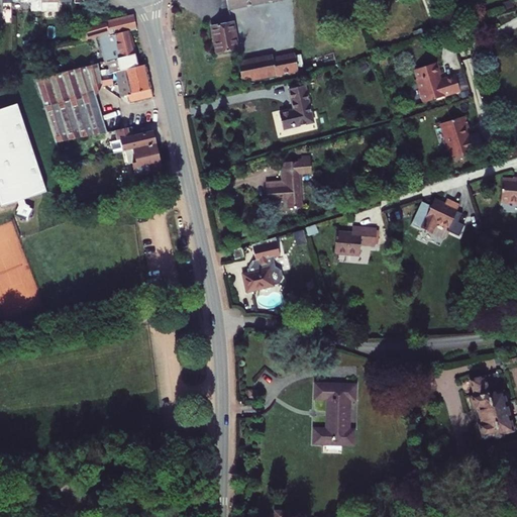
[(38,0),(39,1),(39,9),(57,9),(57,0),(38,0)]
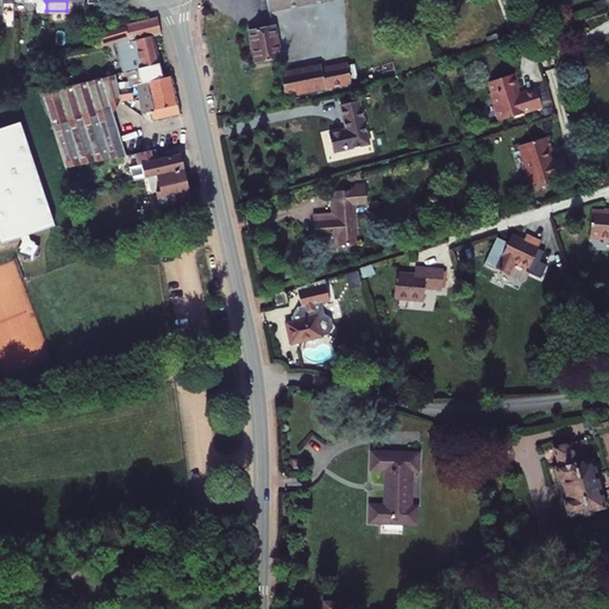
[(156,17),(99,31),(104,45),(107,44),(115,75),(129,71),(157,64),(150,38),(161,35),(156,17)]
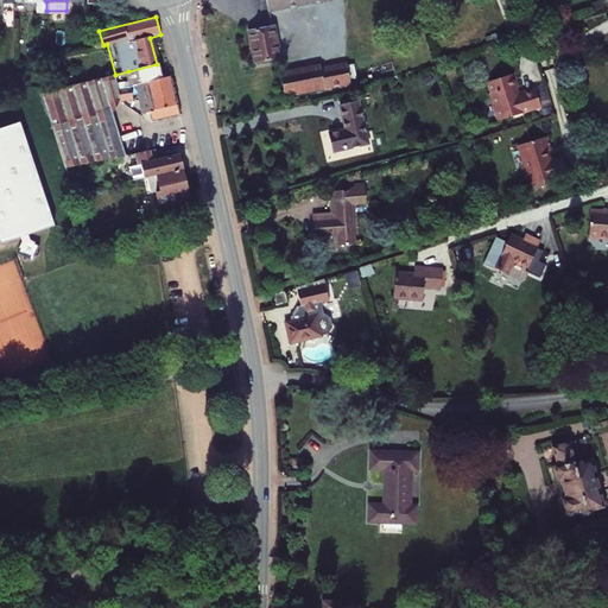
[(270,26),(249,30),(254,61),(276,57),(270,26)]
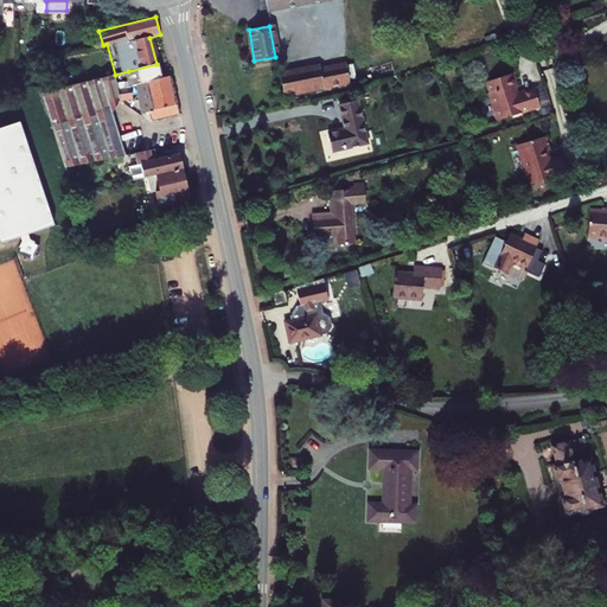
[(103,45),(98,31),(87,33),(90,49),(103,45)]
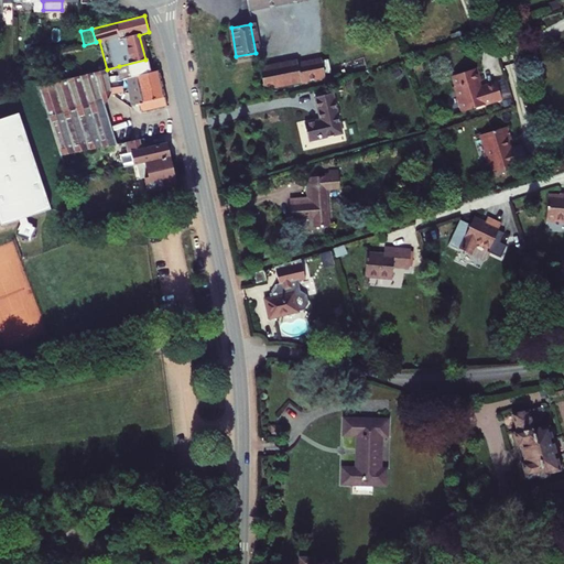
[(316,55),(259,65),(262,83),(318,72),(316,55)]
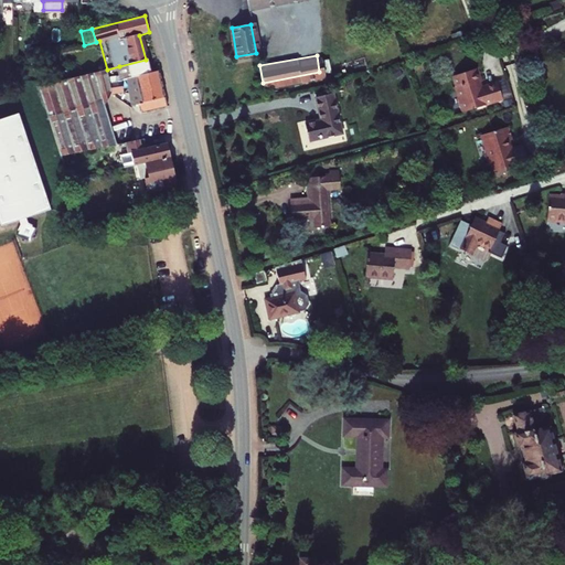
[(149,73),(146,60),(119,66),(123,80),(126,78),(149,73)]
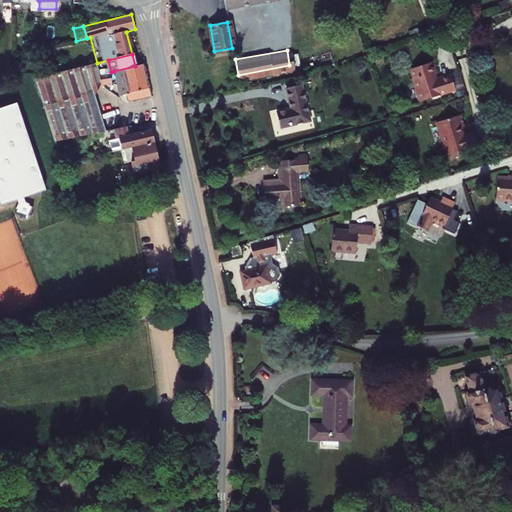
[(375,56),(368,58),(371,66),(378,64),(375,56)]
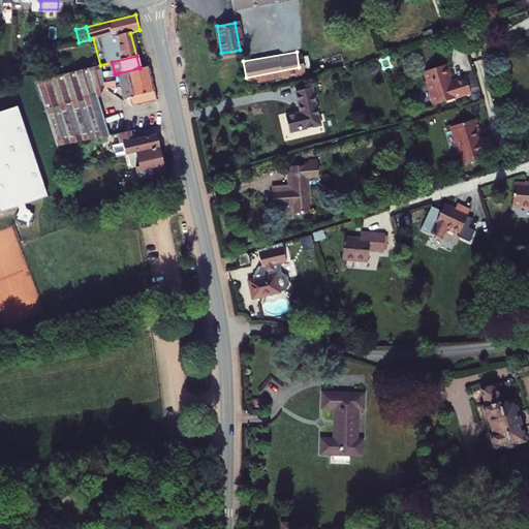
[(131,97),(154,92),(148,65),(139,68),(118,73),(125,98),(123,98),(124,102),(132,101),(131,97)]
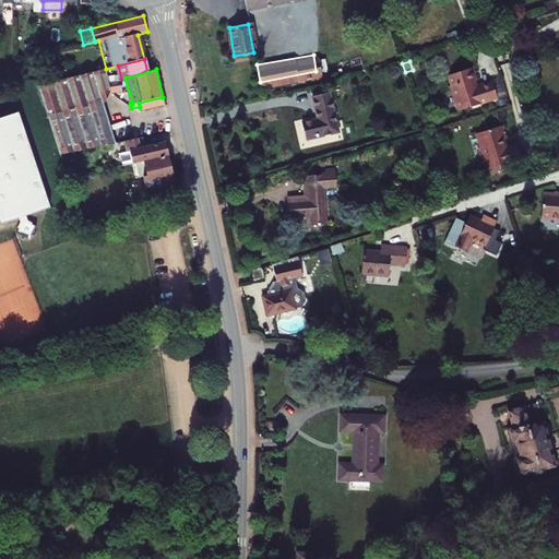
[(466,69),(441,75),(443,86),(441,87),(449,113),(489,100),(485,84),(470,88),(467,83),(470,82),(466,69)]
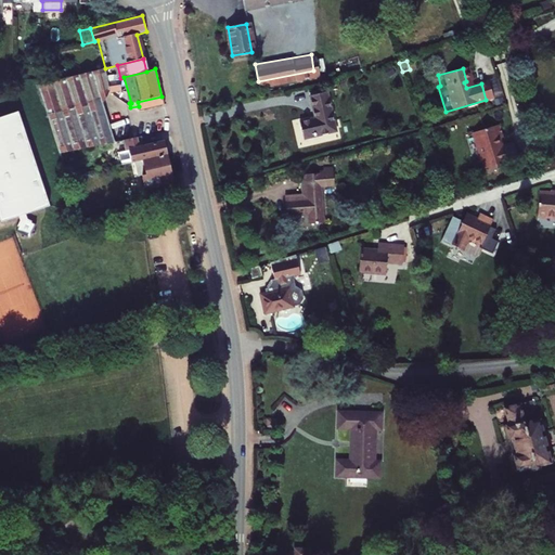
[(110,94),(108,92),(106,81),(103,69),(37,88),(59,156),(115,143),(105,103),(110,94)]
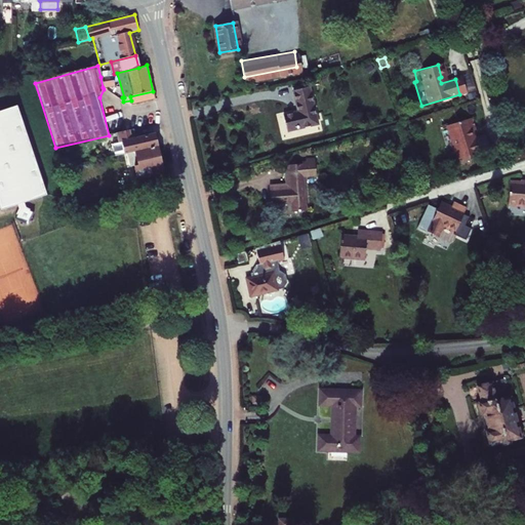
[(116,88),(113,74),(101,77),(103,87),(111,85),(112,89),(116,88)]
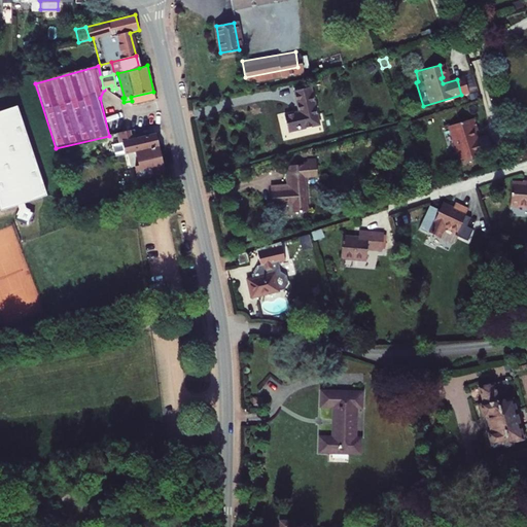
[(319,121),(310,83),(292,88),(297,109),(284,112),(288,130),(319,121)]
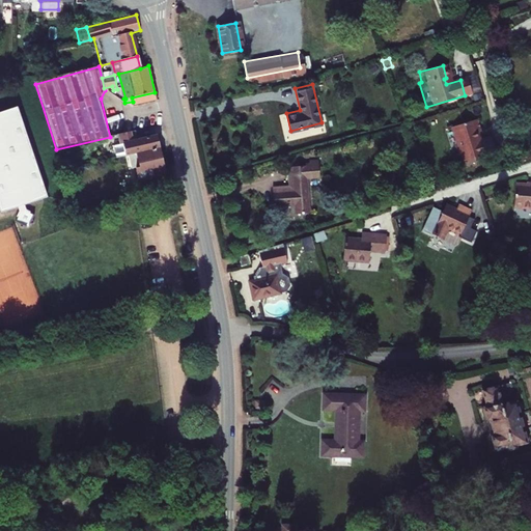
[(155,92),(132,98),(133,102),(134,106),(156,101),(155,92)]
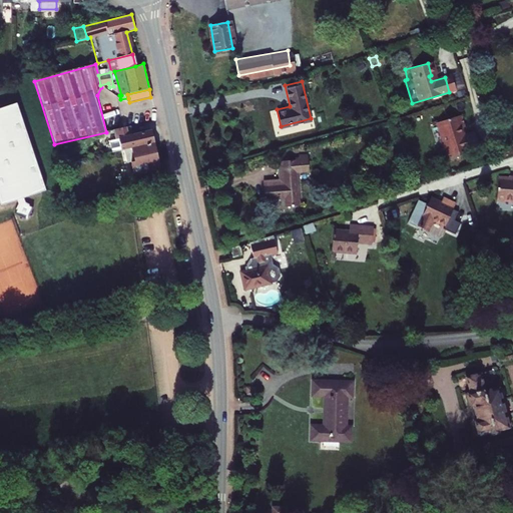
[(0,198),(1,202),(20,196),(21,201),(17,210),(27,215),(30,214),(35,204),(26,199),(25,195),(44,188),(15,102),(0,106),(0,198)]
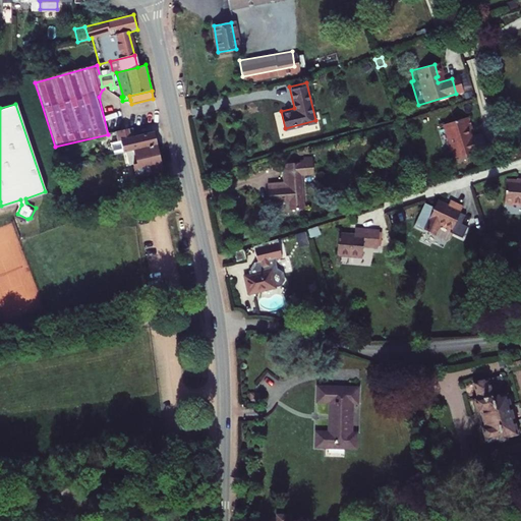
[(462,120),(439,128),(445,146),(443,147),(448,163),(480,152),(476,137),(466,140),(463,133),(466,132),(462,120)]
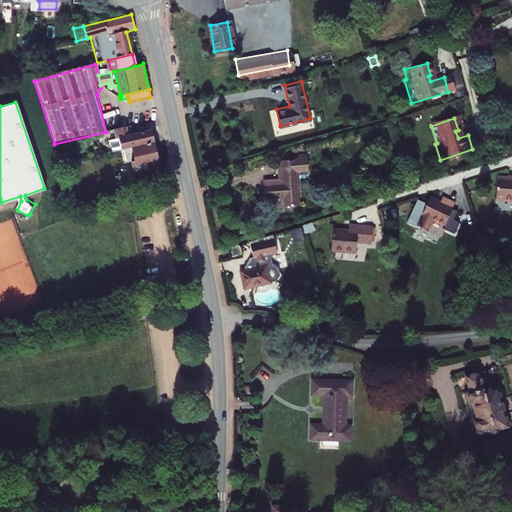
[(131,148),(152,143),(149,130),(127,134),(125,128),(112,131),(115,140),(118,140),(121,151),(131,148)]
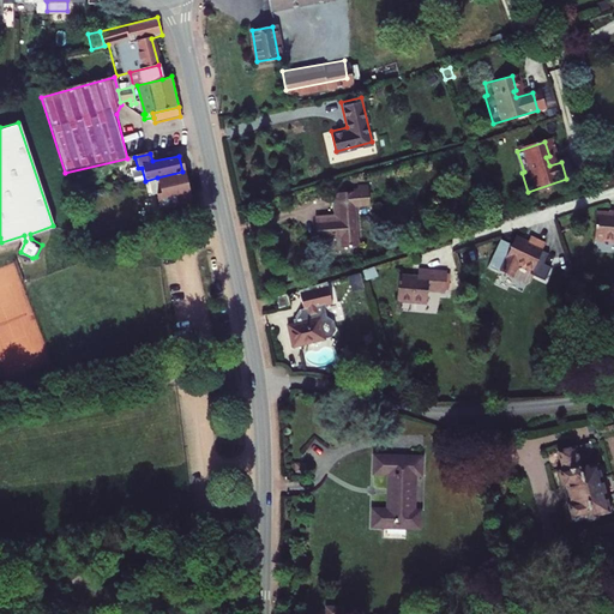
[(191,202),(182,172),(157,178),(161,192),(155,194),(157,206),(163,209),(191,202)]
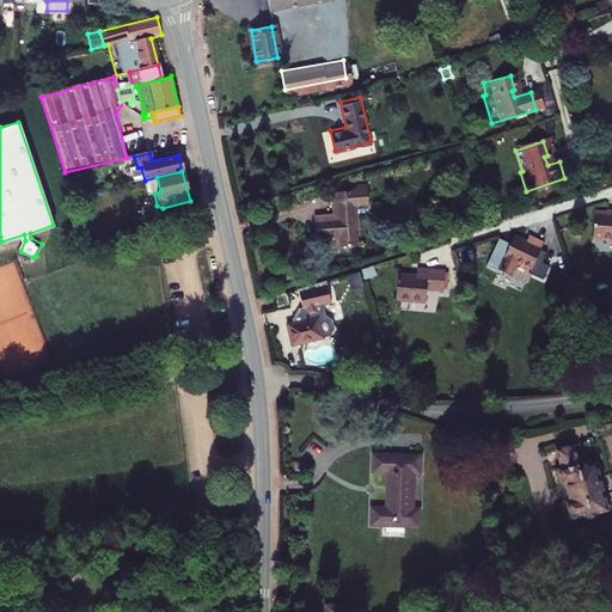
[(347,195),(323,196),(324,219),(306,221),(307,242),(330,239),(331,250),(347,249),(344,218),(349,218),(347,195)]
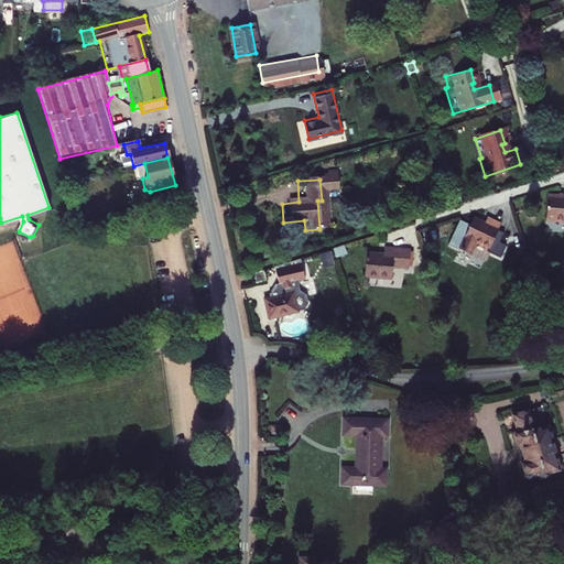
[(563,198),(543,197),(542,223),(563,224),(563,198)]
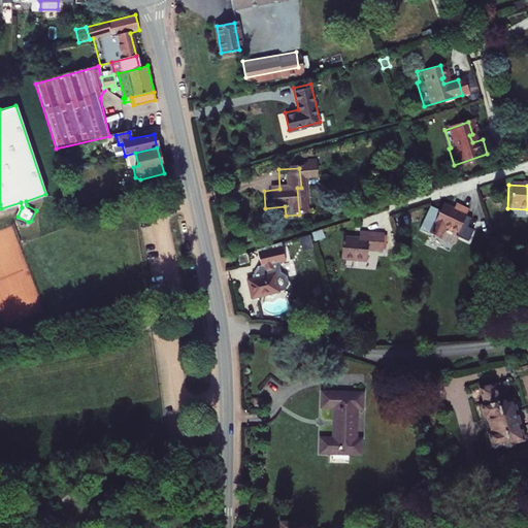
[(431,220),(421,215),(413,232),(435,241),(440,230),(453,236),(463,212),(450,206),(448,211),(437,206),(431,220)]
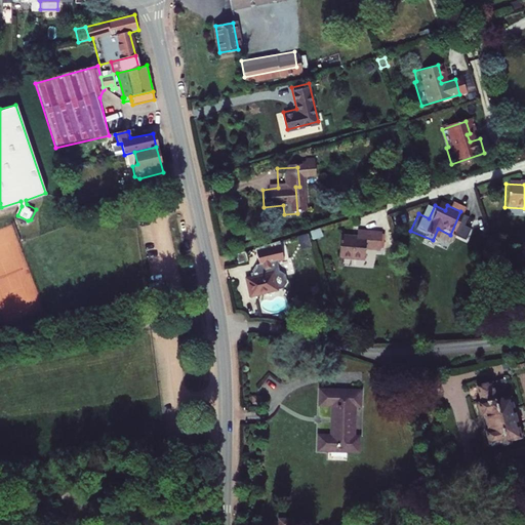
[(352,237),(336,236),(334,259),(360,261),(361,250),(376,251),(377,233),(352,232),(352,237)]
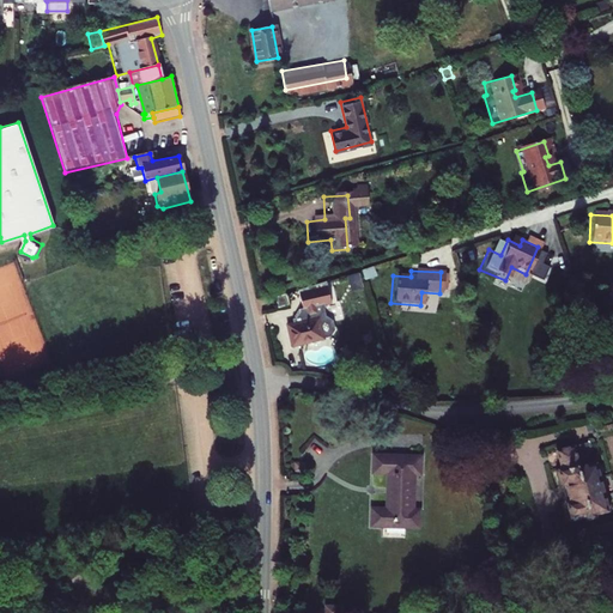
[(328,281),(301,291),(304,313),(301,314),(291,325),(292,328),(285,331),(290,351),(297,350),(301,375),(332,370),(327,345),(332,338),(331,329),(322,325),(321,319),(326,313),(325,309),(333,308),(328,281)]
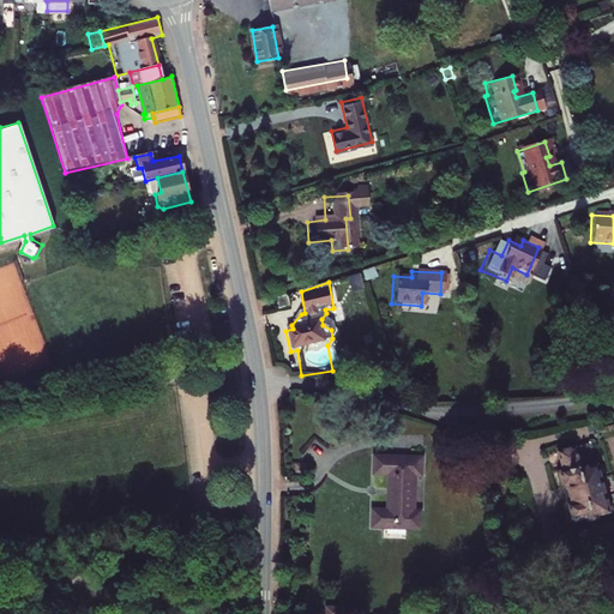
[(282,298),(270,301),(272,312),(284,308),(282,298)]
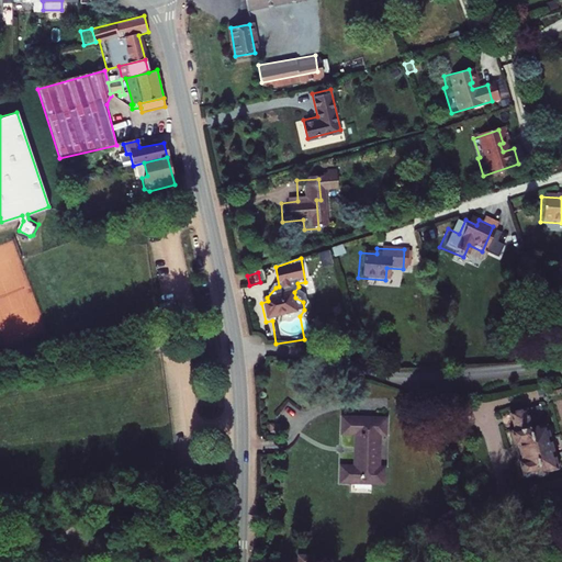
[(531,415),(503,422),(508,439),(501,440),(504,453),(508,452),(513,468),(510,468),(515,485),(527,482),(529,485),(537,483),(536,480),(549,476),(548,473),(552,471),(549,461),(544,462),(540,446),(544,445),(542,435),(537,436),(531,415)]
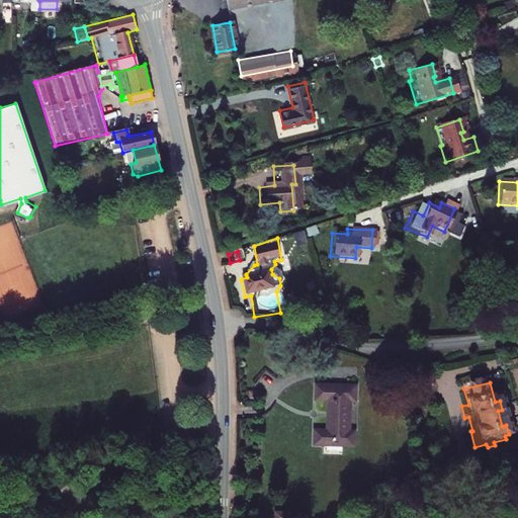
[(310,389),(310,404),(320,405),(319,433),(309,433),(308,449),(348,450),(348,434),(343,434),(344,405),(349,405),(349,390),(310,389)]
